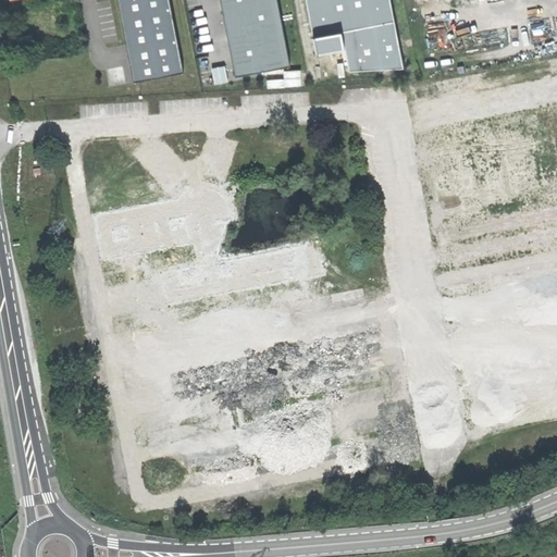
[(114,0),(132,82),(182,72),(166,0),(114,0)]
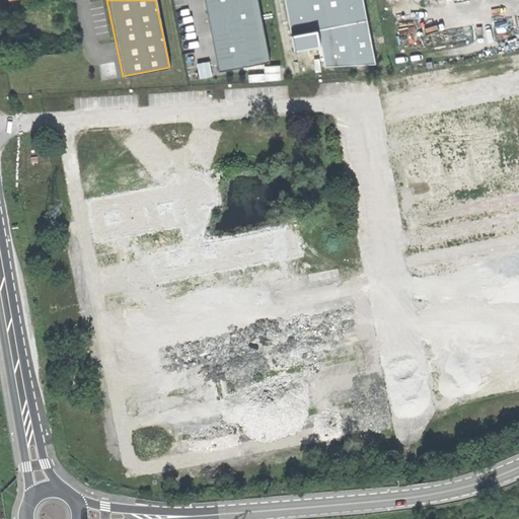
[(270,62),(257,0),(207,0),(221,71),(270,62)]
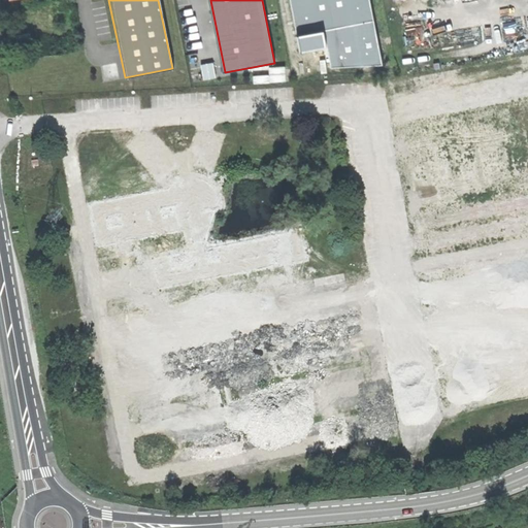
[(288,0),(295,34),(371,19),(367,0),(288,0)]
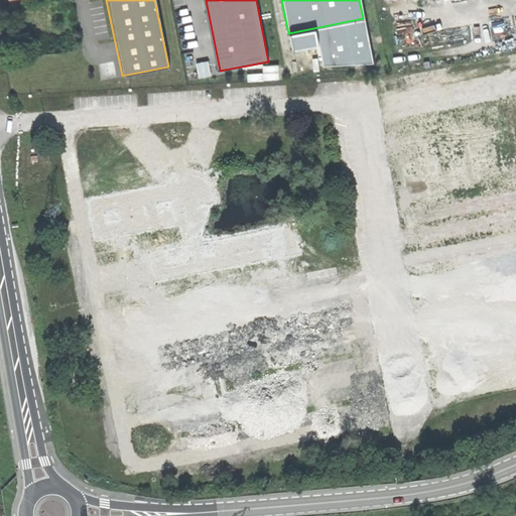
[(16,35),(18,48),(32,46),(30,33),(16,35)]
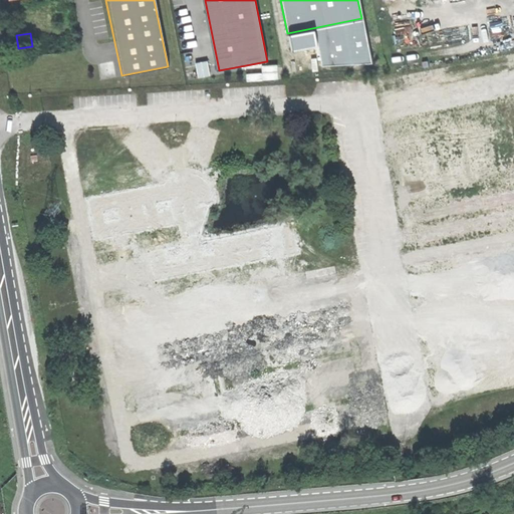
[(513,376),(513,253),(410,273),(421,333),(432,393),(513,376)]
